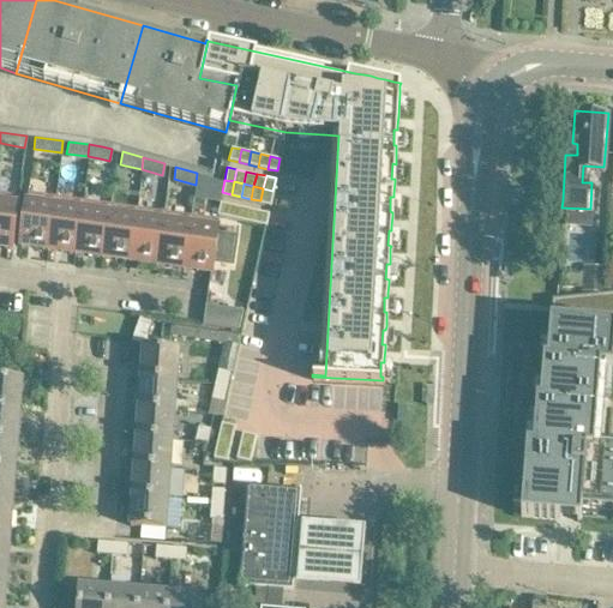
[(263,188),(260,200),(270,203),(272,191),(263,188)]
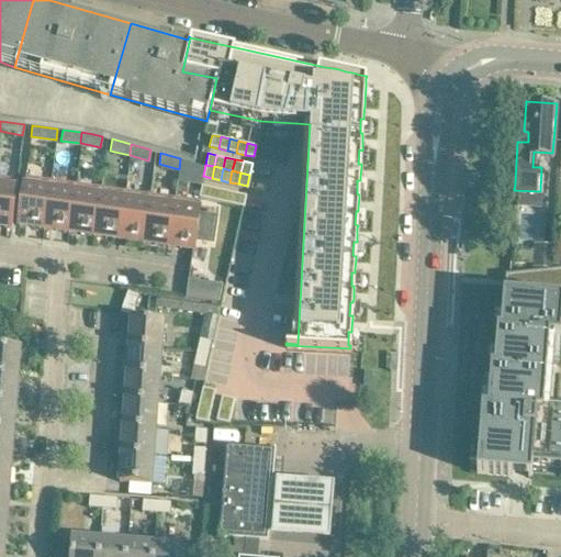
[(0,224),(10,226),(17,178),(0,175),(0,224)]
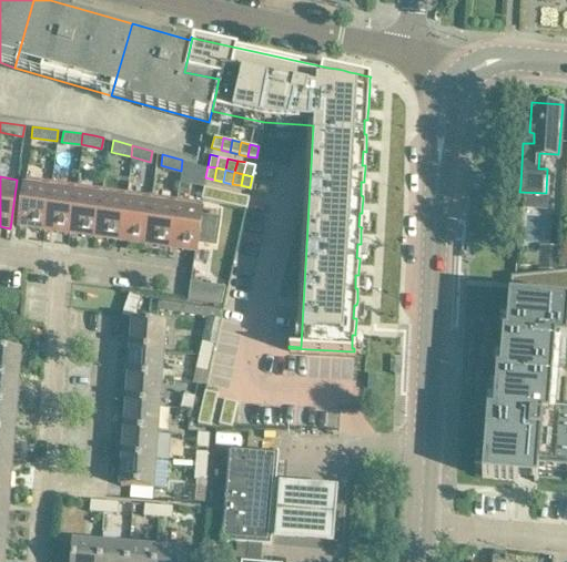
[(43,228),(50,180),(24,176),(18,225),(43,228)]
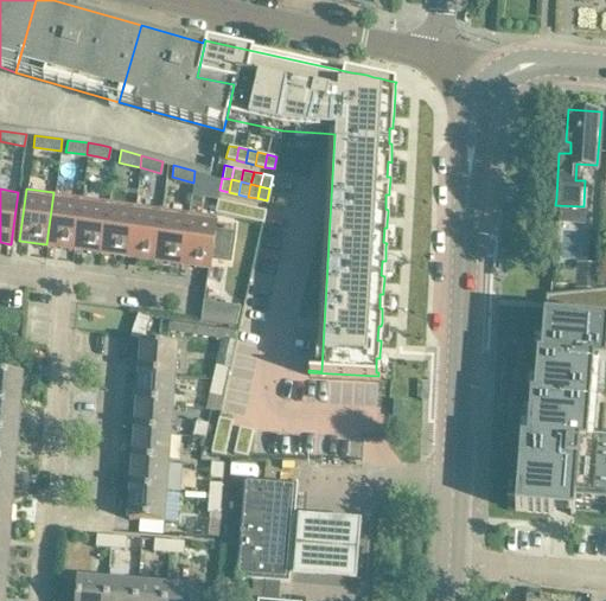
[(74,248),(81,196),(53,192),(46,244),(74,248)]
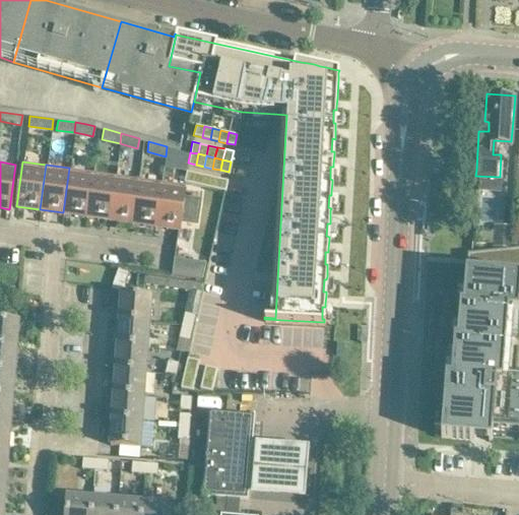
[(86,215),(92,172),(69,168),(63,212),(86,215)]
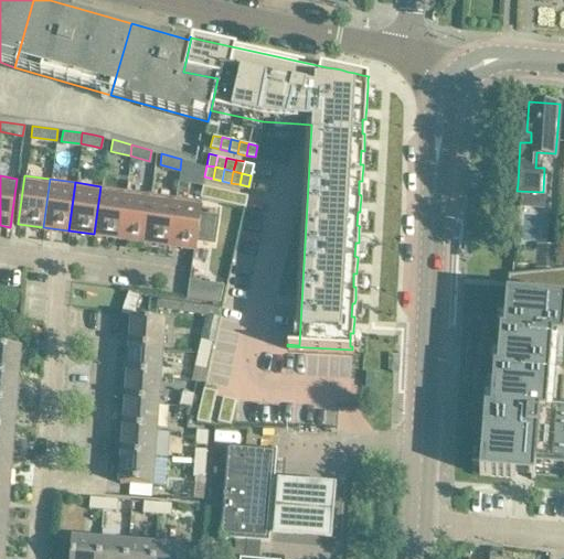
[(202,183),(200,195),(209,197),(211,185),(202,183)]
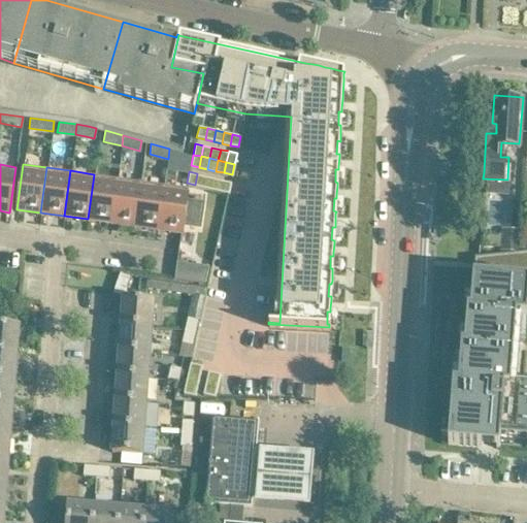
[(197,173),(195,185),(203,186),(205,175),(197,173)]
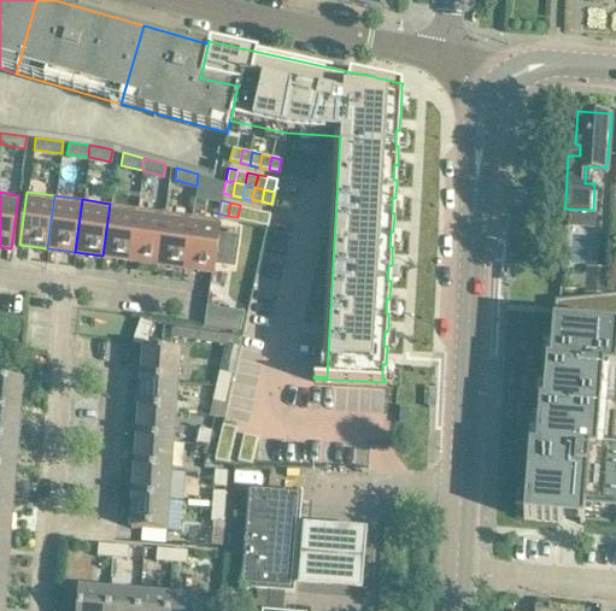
[(130,260),(138,207),(110,204),(103,256),(130,260)]
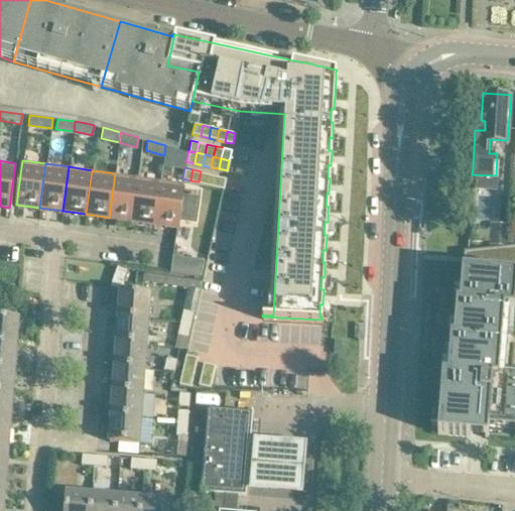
[(201,171),(199,181),(207,183),(209,173),(201,171)]
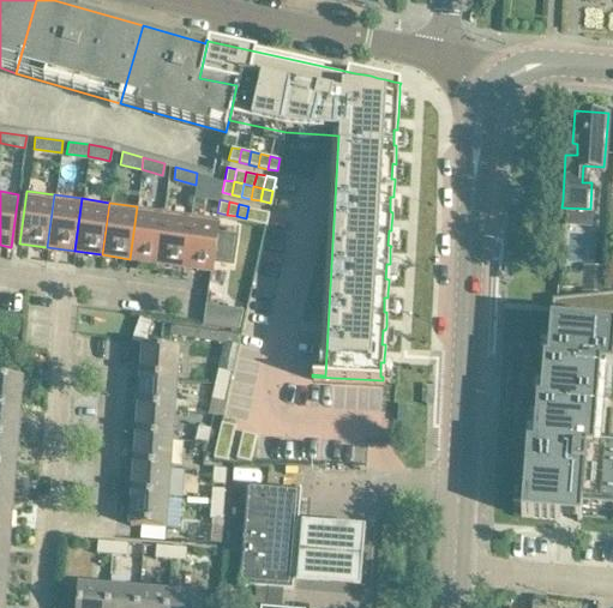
[(156,263),(163,210),(137,206),(130,259),(156,263)]
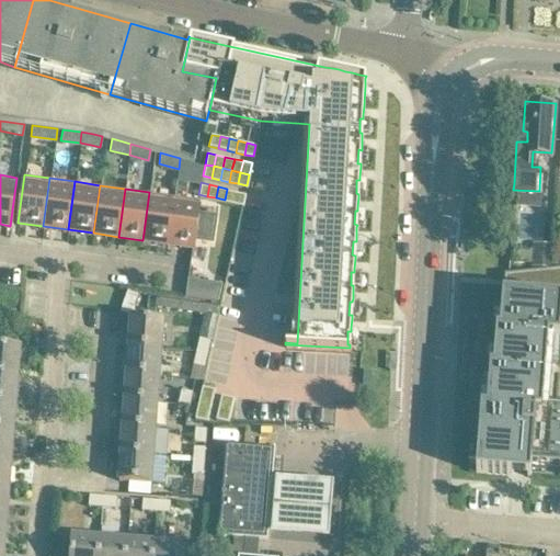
[(227,189),(225,200),(233,202),(237,190),(227,189)]
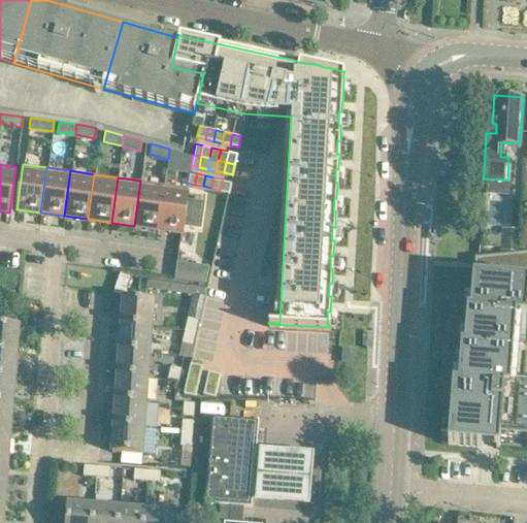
[(223,178),(220,190),(227,192),(228,192),(231,181),(223,178)]
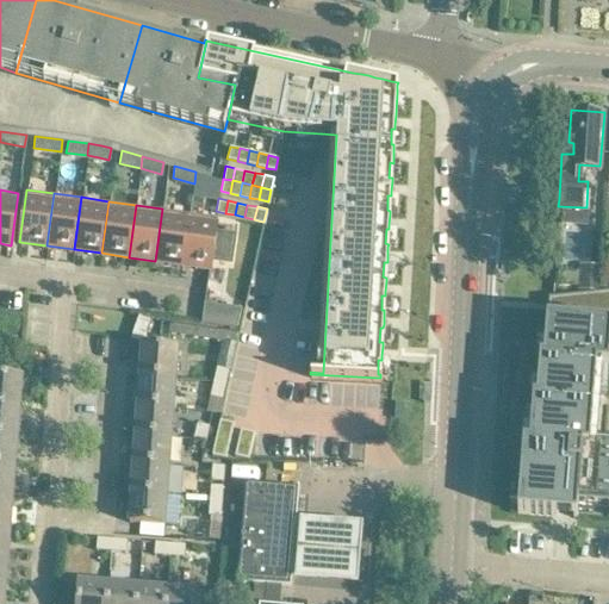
[(182,265),(190,212),(162,209),(155,261),(182,265)]
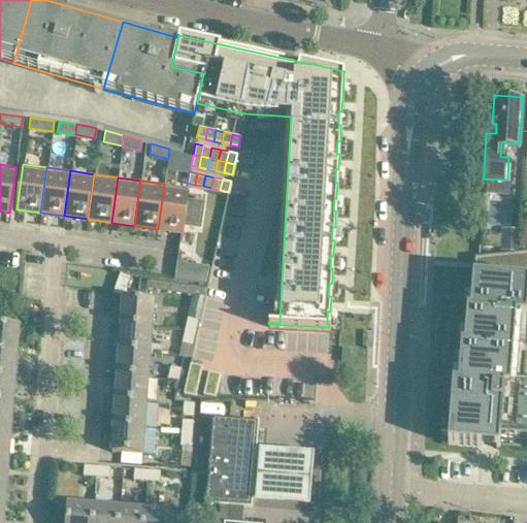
[(187,196),(188,188),(164,184),(158,229),(182,232),(183,223),(200,225),(204,198),(187,196)]
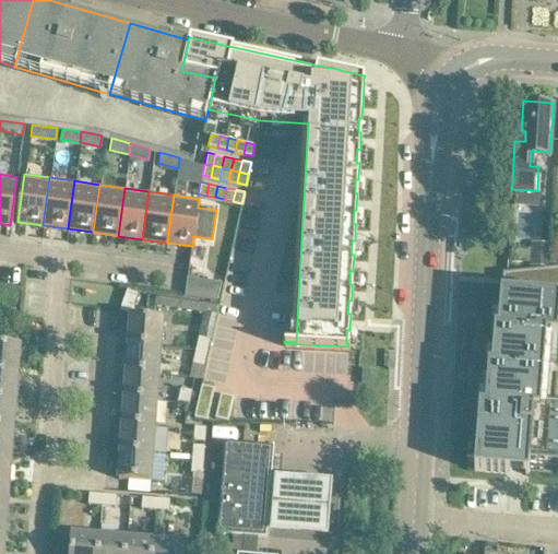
[(532,244),(531,261),(548,263),(549,245),(532,244)]
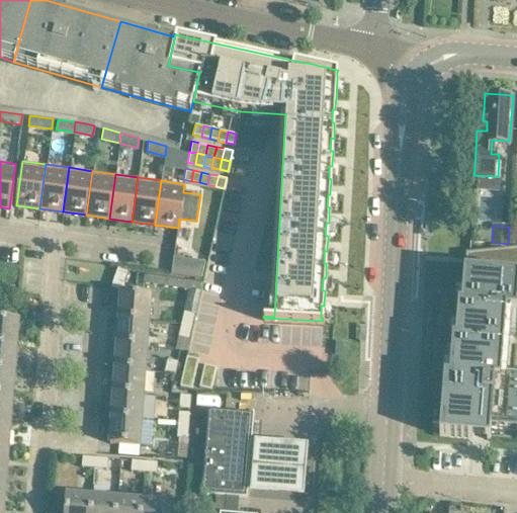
[(439,429),(438,433),(472,435),(474,425),(487,426),(486,436),(489,436),(490,421),(504,422),(503,428),(516,428),(516,376),(500,375),(505,308),(516,309),(516,301),(516,244),(469,250),(465,250),(462,288),(467,288),(466,303),(457,302),(456,323),(461,323),(460,336),(452,336),(450,360),(455,361),(454,374),(443,373),(440,416),(445,417),(444,430),(439,429)]
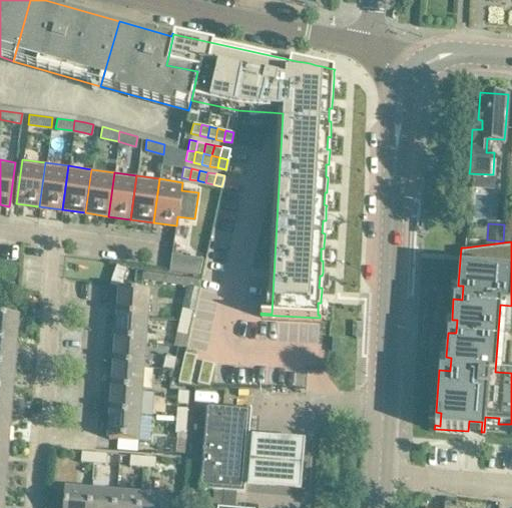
[(201,257),(171,252),(168,269),(199,274),(201,257)]
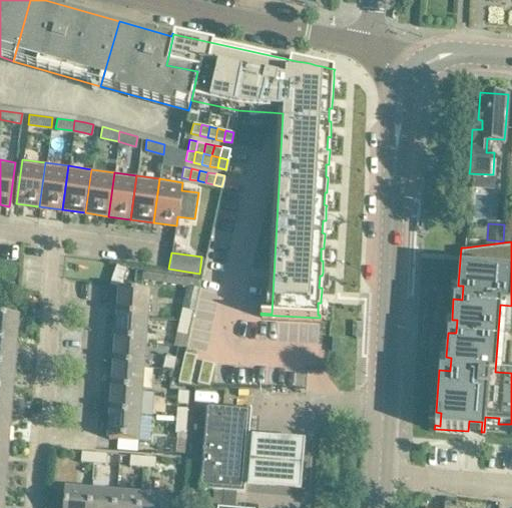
[(119,286),(125,267),(116,264),(109,282),(119,286)]
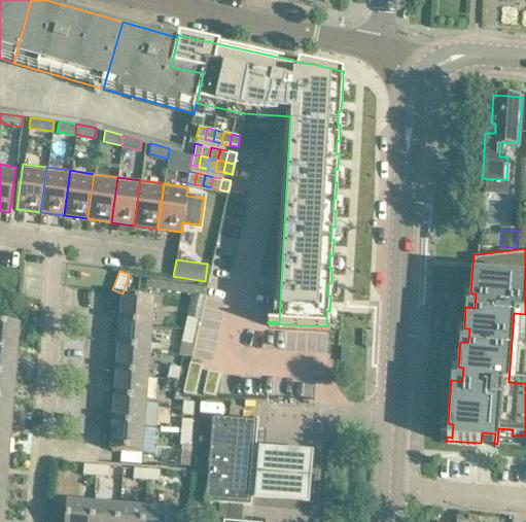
[(204,299),(206,287),(153,281),(152,292),(188,297),(202,298),(204,299)]
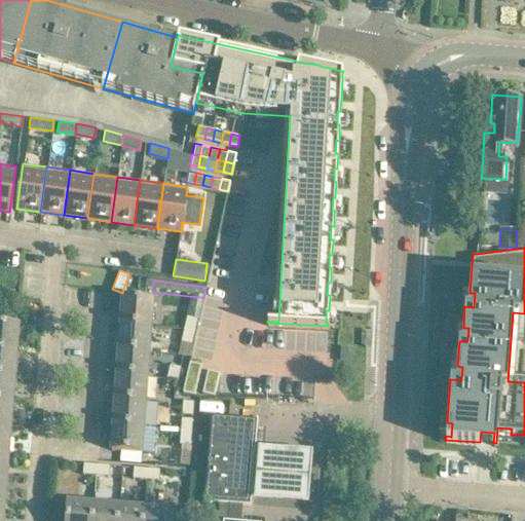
[(122,296),(120,321),(150,324),(152,298),(122,296)]
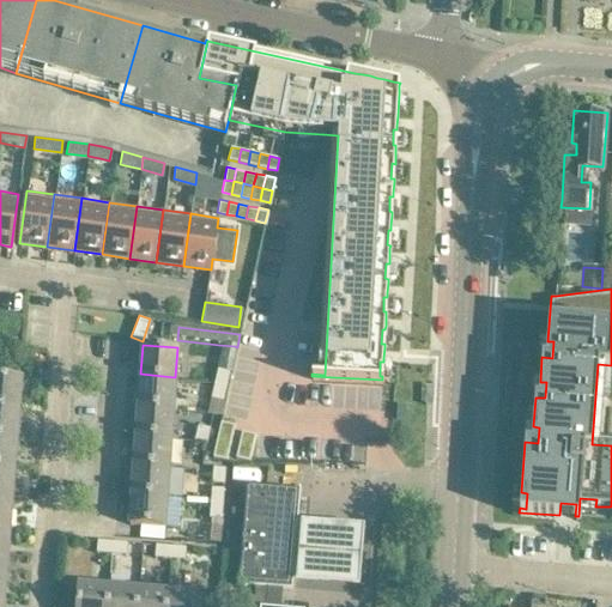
[(219,345),(217,370),(218,370),(229,372),(235,346),(219,345)]
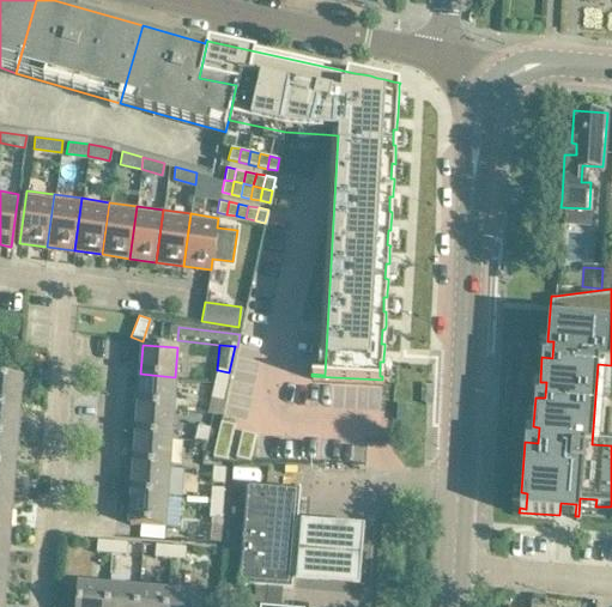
[(228,388),(231,372),(229,372),(218,370),(214,386),(228,388)]
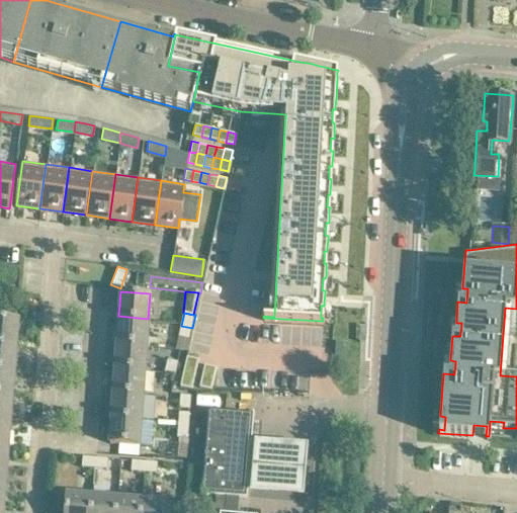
[(17,318),(0,316),(0,341),(16,343),(17,318)]
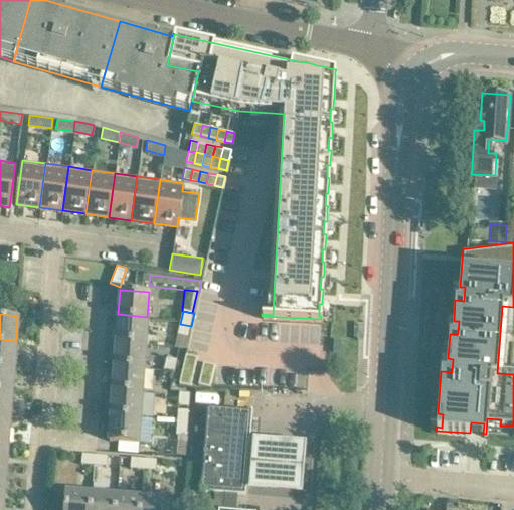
[(145,341),(147,317),(118,314),(116,339),(145,341)]
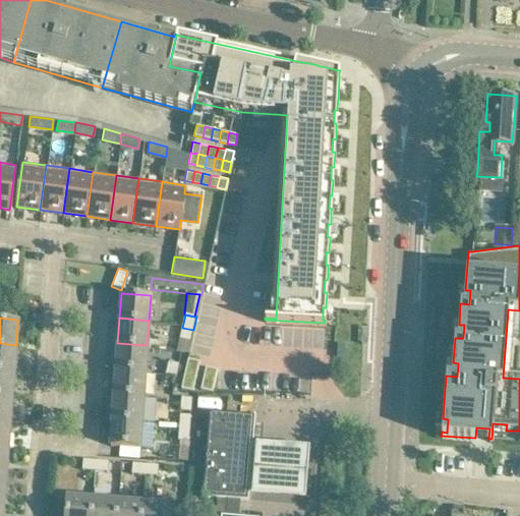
[(190,343),(193,330),(182,328),(179,341),(190,343)]
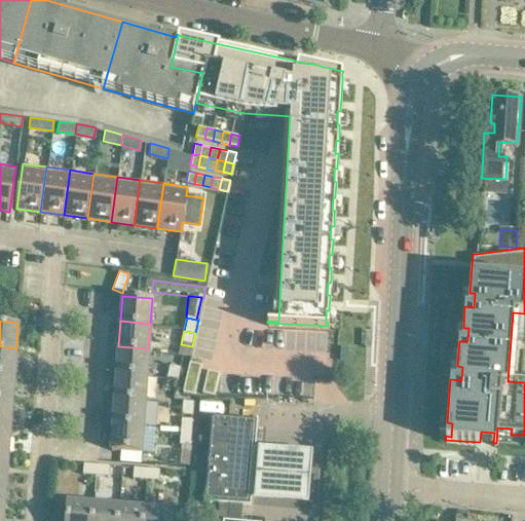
[(0,372),(14,373),(16,348),(0,346),(0,372)]
